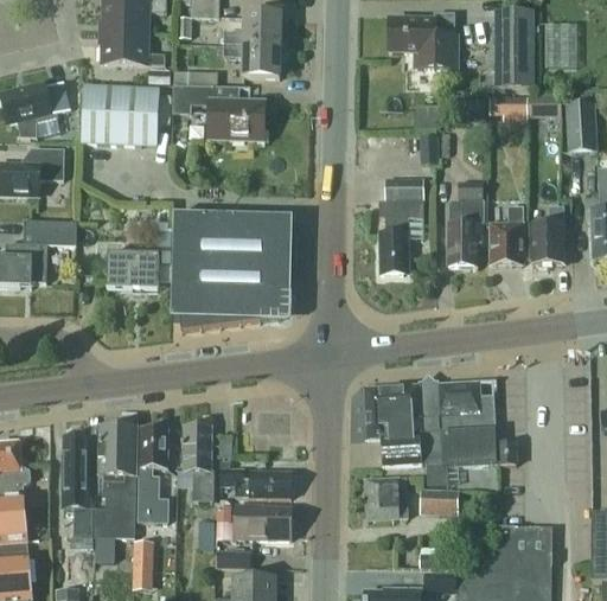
[(102,0),(102,31),(149,32),(149,12),(166,12),(166,0),(139,0),(102,0)]
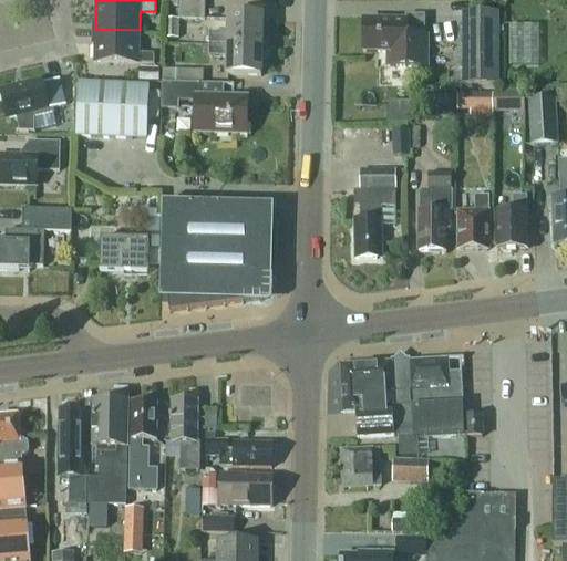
[(205,3),(178,2),(177,16),(205,16),(205,3)]
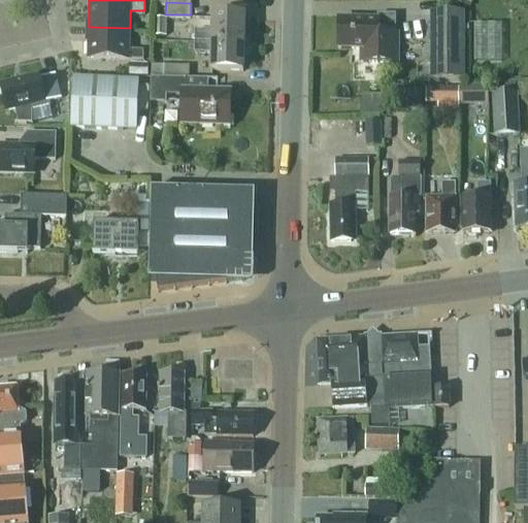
[(431,75),(464,75),(464,8),(431,8),(431,75)]
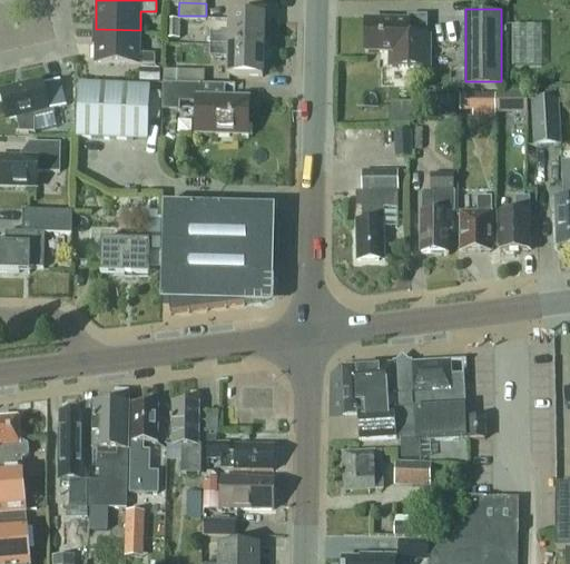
[(408,18),(365,18),(365,48),(392,48),(392,63),(426,63),(428,11),(408,11),(408,18)]
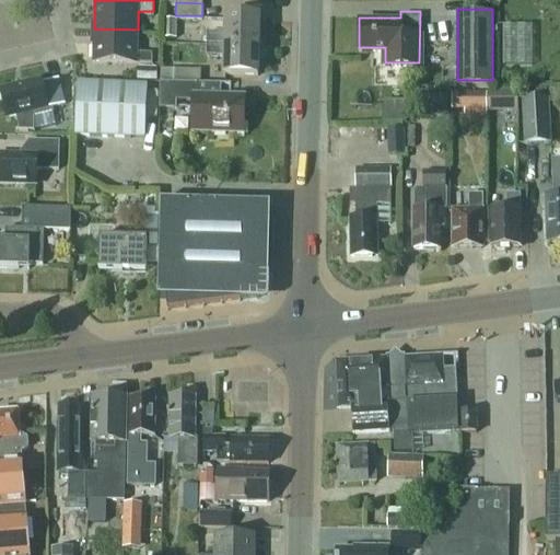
[(207,30),(207,41),(258,43),(259,13),(225,12),(225,30),(207,30)]
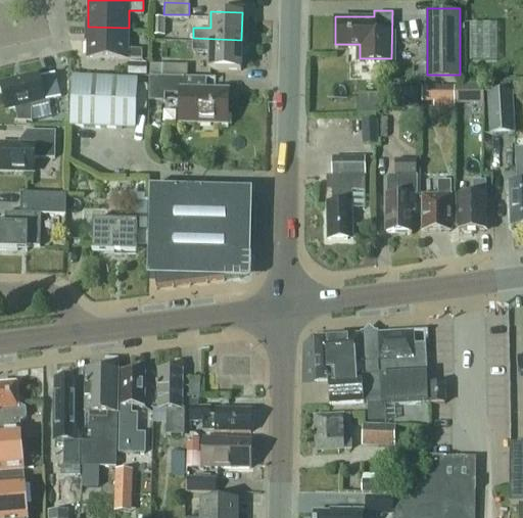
[(154,15),(153,32),(163,33),(164,22),(160,22),(160,15),(154,15)]
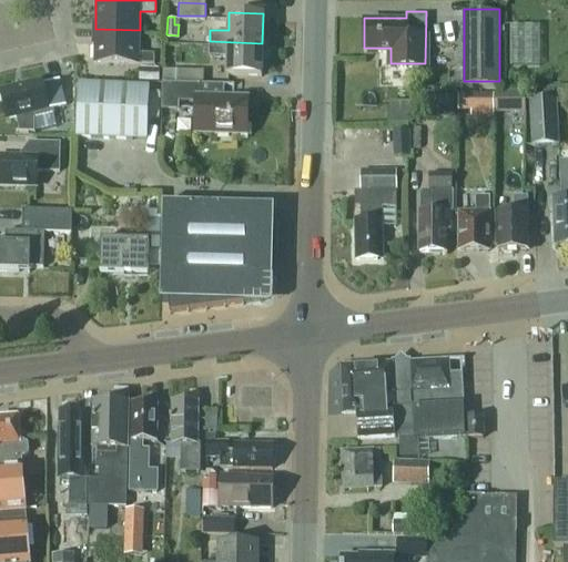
[(95,29),(95,30),(94,59),(154,61),(154,50),(139,50),(140,30),(95,29)]
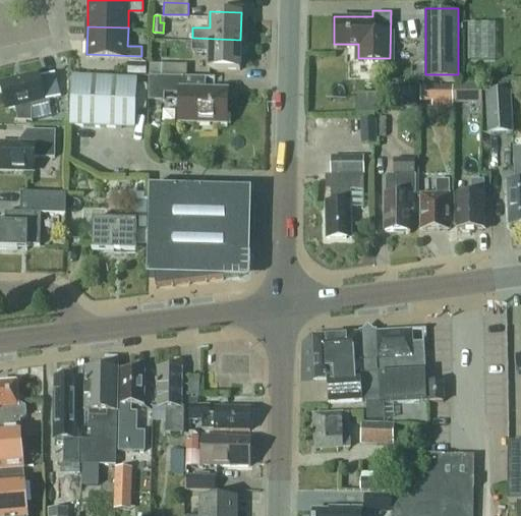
[(240,40),(192,38),(192,49),(209,50),(209,66),(239,66),(240,40)]
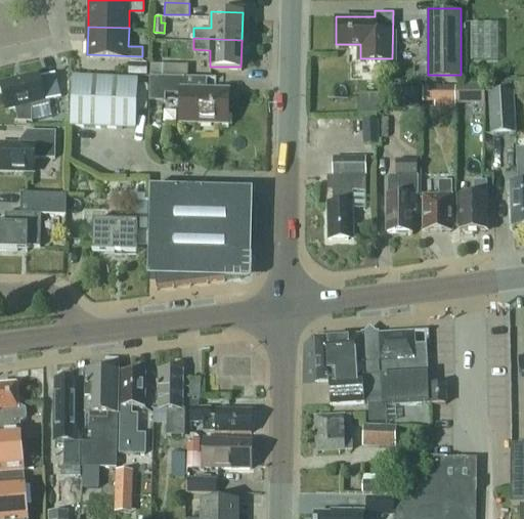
[(146,72),(146,59),(128,59),(128,72),(146,72)]
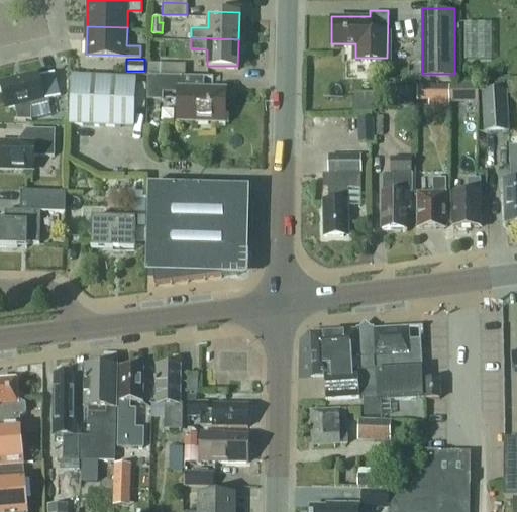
[(161,73),(185,73),(185,61),(161,61),(148,60),(148,72),(161,73)]
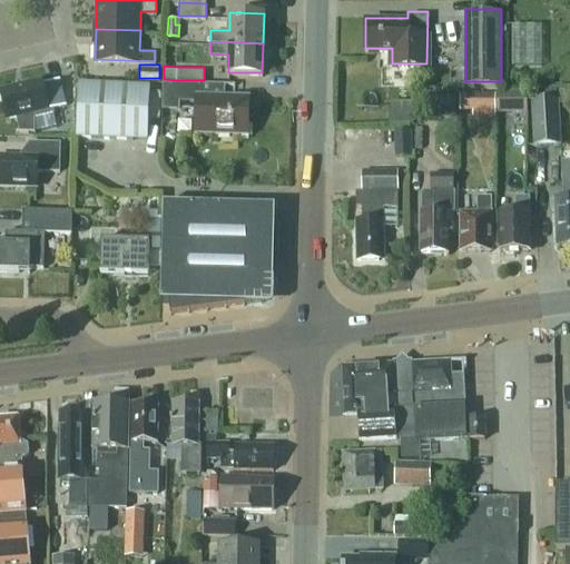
[(42,81),(41,77),(0,86),(0,88),(7,117),(16,115),(19,128),(33,128),(33,110),(48,107),(66,102),(60,77),(42,81)]
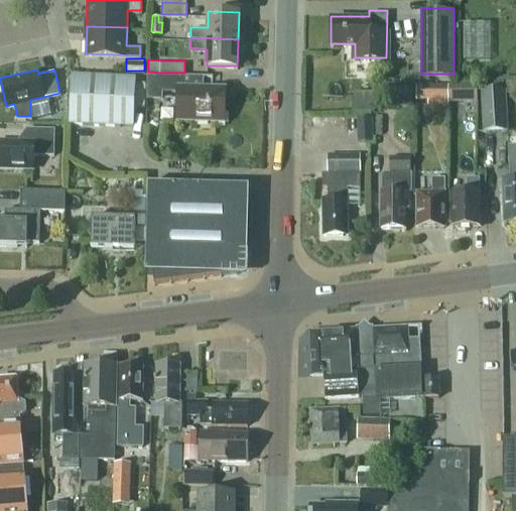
[(71,73),(69,121),(133,124),(136,76),(71,73)]
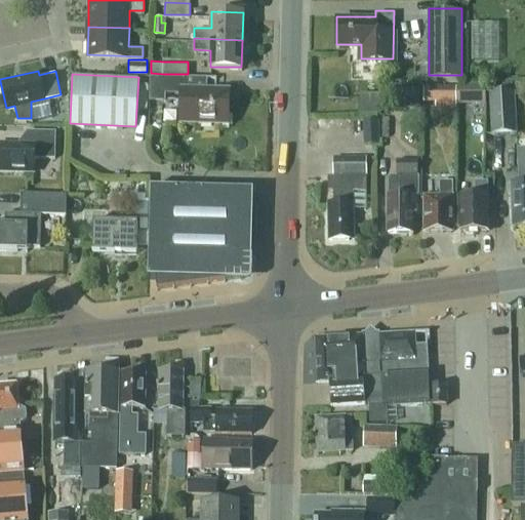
[(206,87),(206,75),(163,74),(151,74),(151,95),(163,95),(163,88),(171,88),(180,88),(180,91),(180,120),(228,121),(229,88),(206,87)]
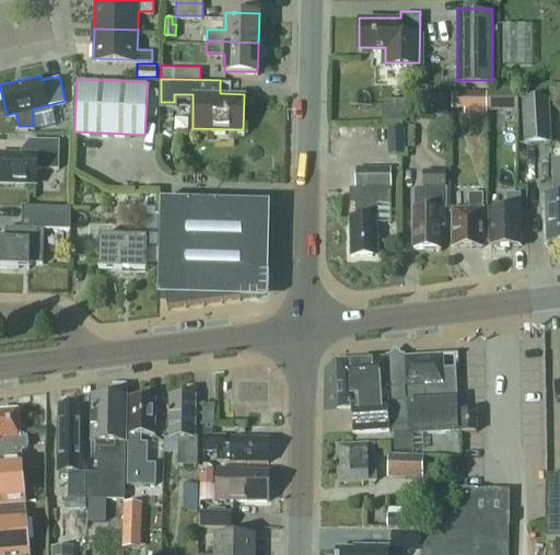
[(548,85),(520,88),(521,95),(523,140),(551,138),(548,94),(548,85)]
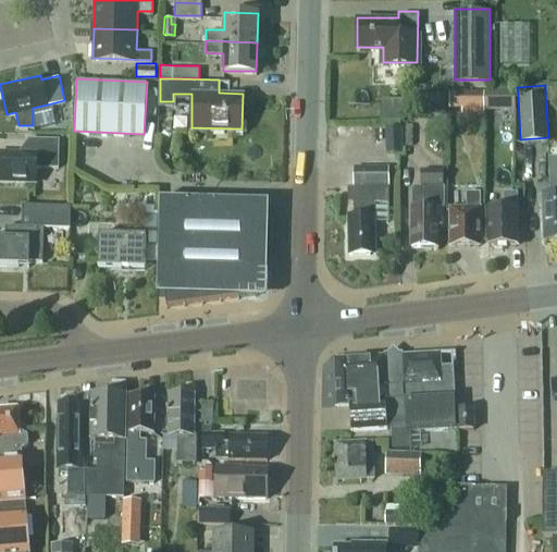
[(504,101),(515,101),(515,86),(504,86),(504,101)]
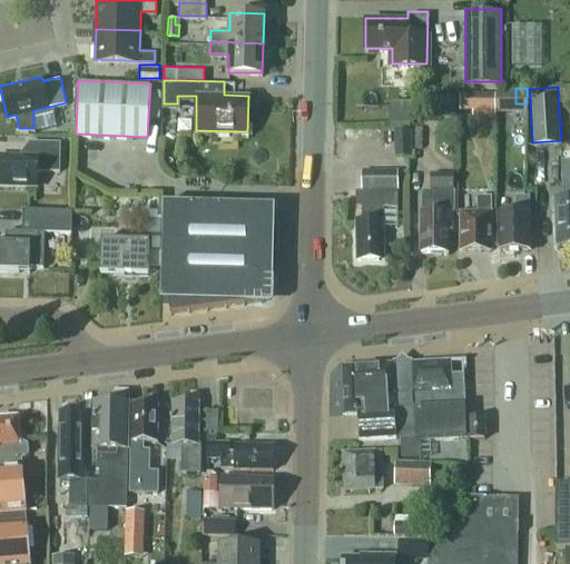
[(461,108),(497,108),(497,91),(461,90),(461,108)]
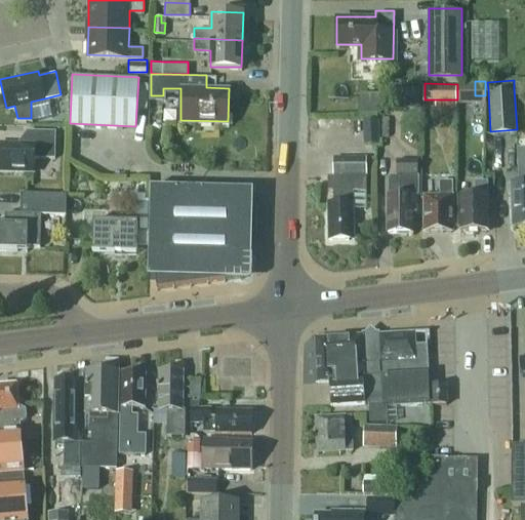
[(365,88),(364,109),(382,109),(384,89),(365,88)]
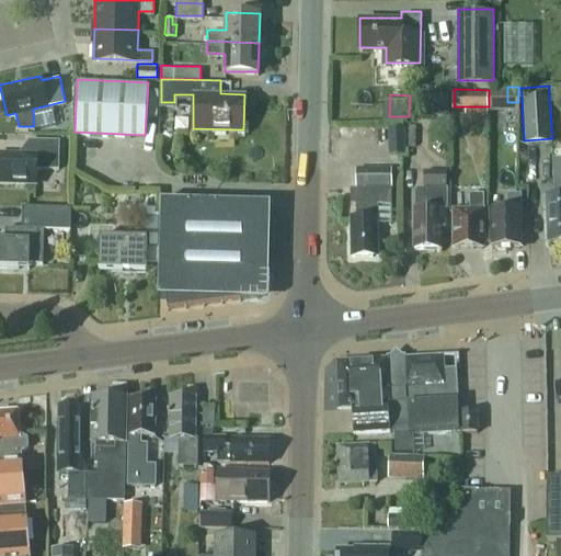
[(390,125),(391,138),(404,138),(403,125),(390,125)]
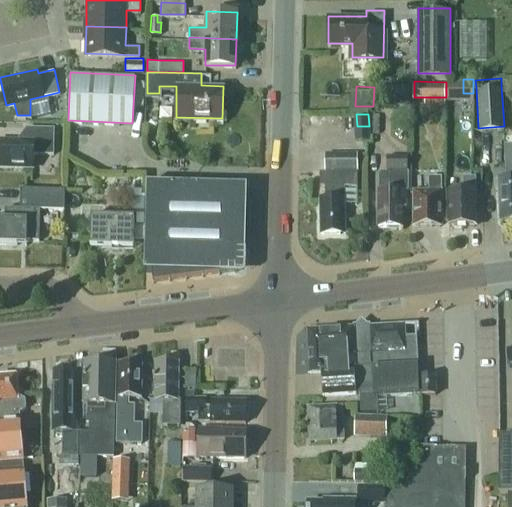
[(53,152),(54,125),(26,124),(26,138),(0,137),(0,163),(33,165),(34,151),(53,152)]
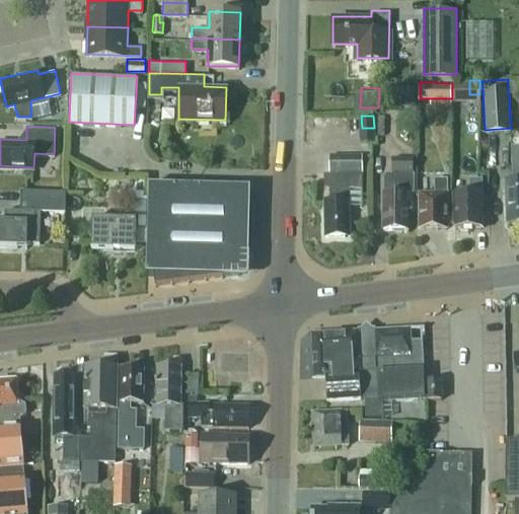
[(504,178),(501,181),(501,189),(505,192),(507,221),(518,220),(518,143),(511,144),(513,178),(504,178)]
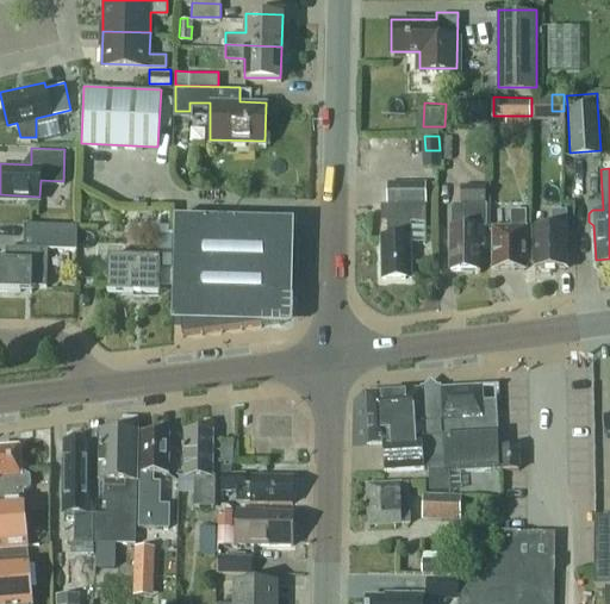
[(425,179),(386,180),(387,234),(381,234),(383,275),(411,274),(410,238),(427,238),(425,179)]
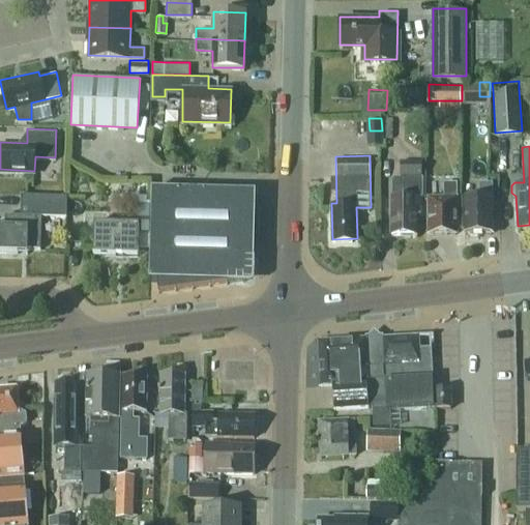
[(391,232),(416,232),(416,209),(420,209),(420,195),(420,158),(401,158),(401,194),(391,194),(391,232)]
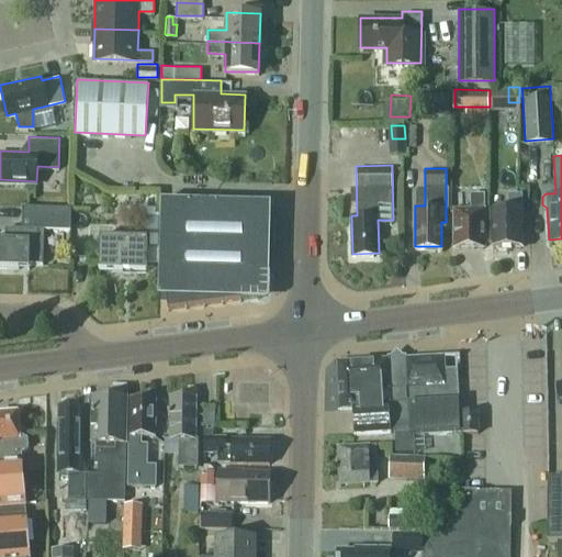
[(454,208),(454,245),(483,245),(483,191),(470,191),(470,208),(454,208)]
